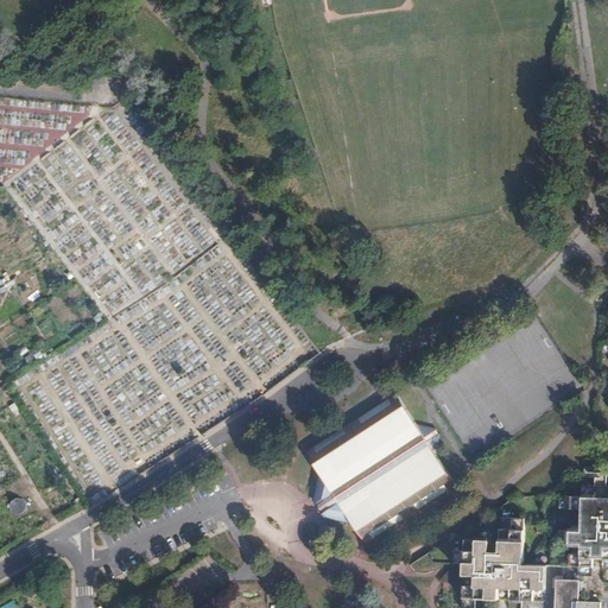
[(308,453),(320,472),(322,476),(317,504),(318,505),(322,502),(325,508),(322,511),(324,513),(352,519),(354,524),(366,543),(455,485),(435,454),(438,435),(435,430),(417,426),(397,396),(308,453)]
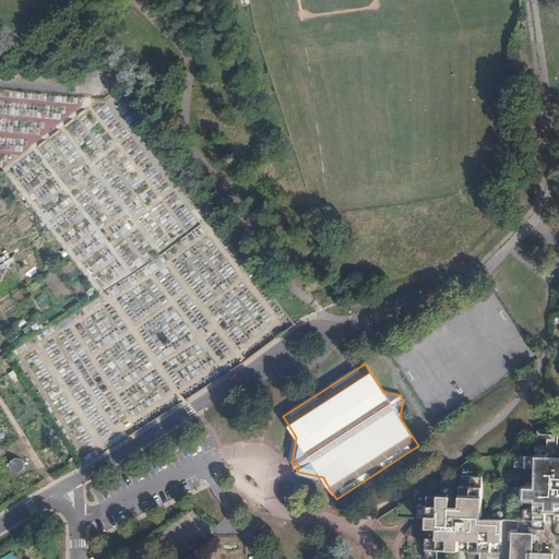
[(549,523),(558,522),(558,447),(537,447),(536,456),(515,456),(515,467),(536,468),(535,489),(514,488),(514,500),(535,500),(535,510),(524,510),(523,521),(534,522),(549,523)]
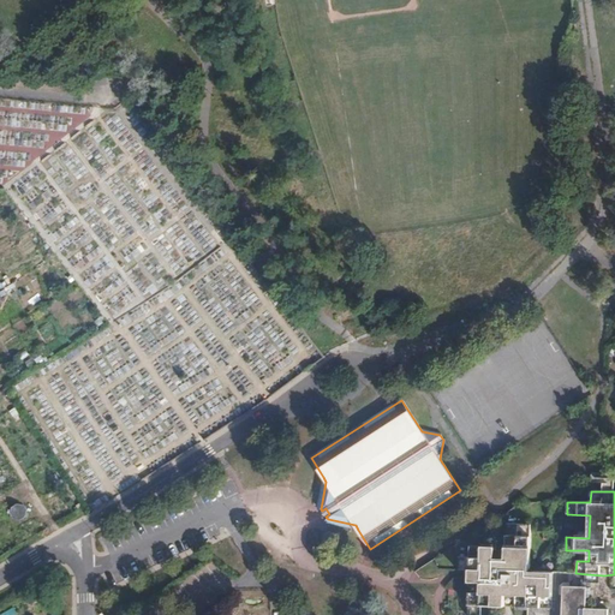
[(21,521),(25,518),(27,512),(24,507),(18,506),(12,509),(11,515),(15,520),(21,521)]
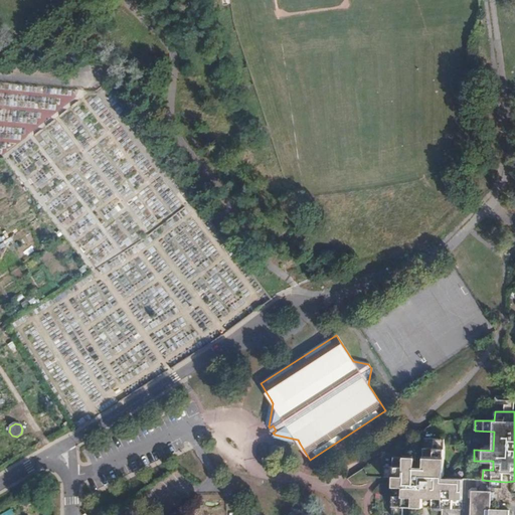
[(277,439),(300,444),(298,440),(275,435),(277,439)]
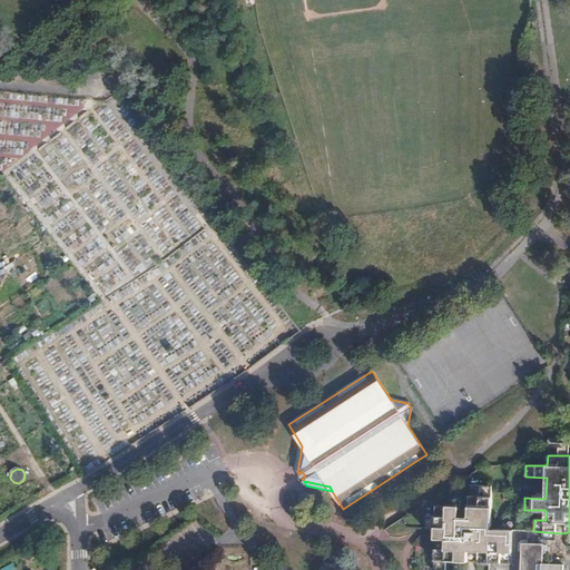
[(445,569),(446,562),(490,562),(501,563),(511,563),(512,530),(491,530),(493,487),(471,485),(470,507),(436,505),(436,518),(425,517),(424,528),(435,529),(434,569),(445,569)]
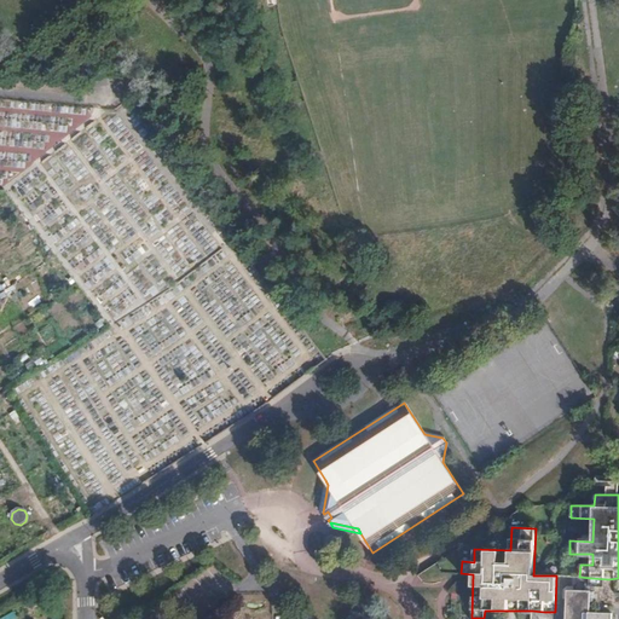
[(618,618),(618,578),(608,579),(591,578),(579,577),(561,576),(556,576),(555,612),(544,612),(543,618),(618,618)]
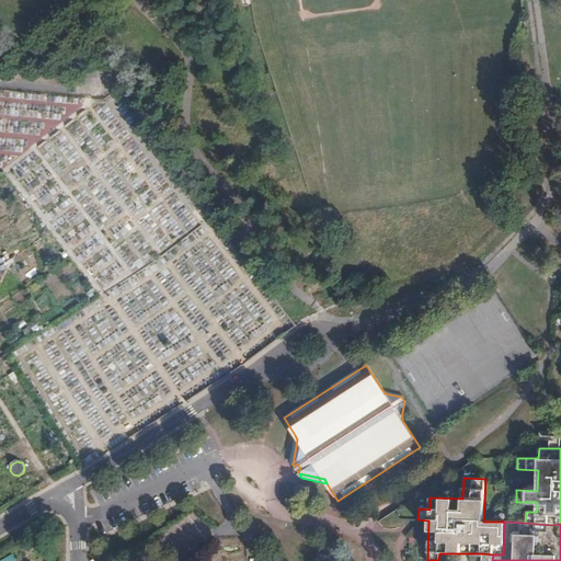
All buildings are outlined.
